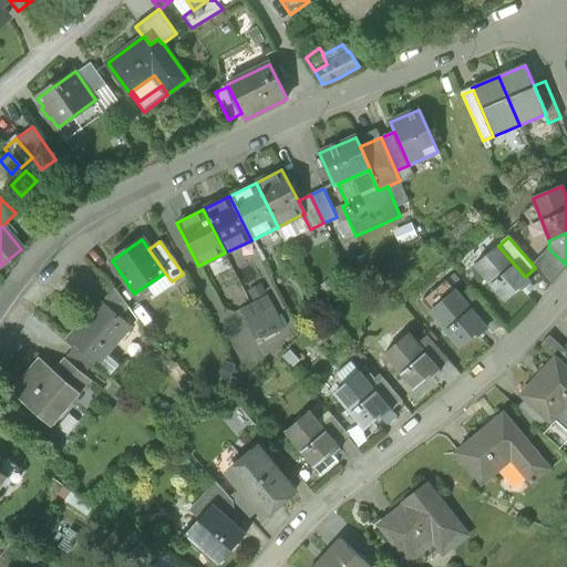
[(498,246),(474,267),(504,301),(521,288),(522,290),(531,284),(525,277),(498,246)]
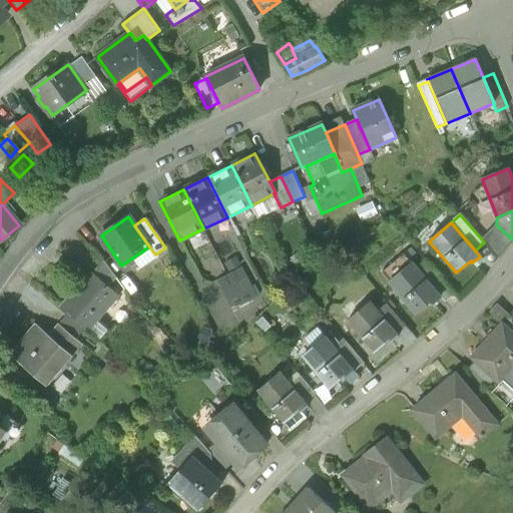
[(512,241),(512,239),(496,224),(482,239),(484,242),(498,259),(512,241)]
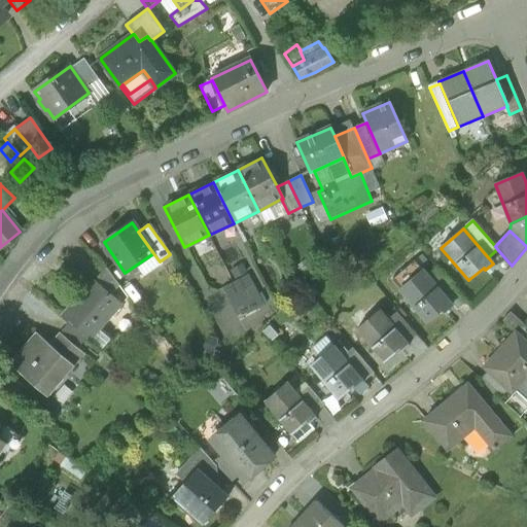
[(415,261),(391,280),(400,290),(423,271),(415,261)]
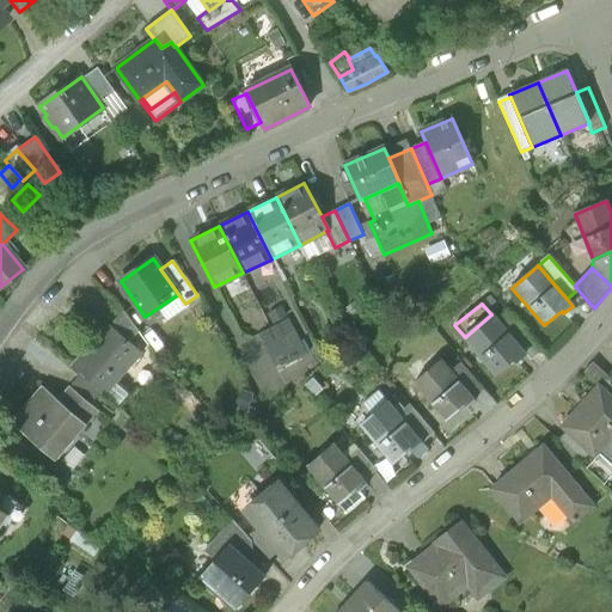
[(148,344),(123,311),(110,326),(141,353),(148,344)]
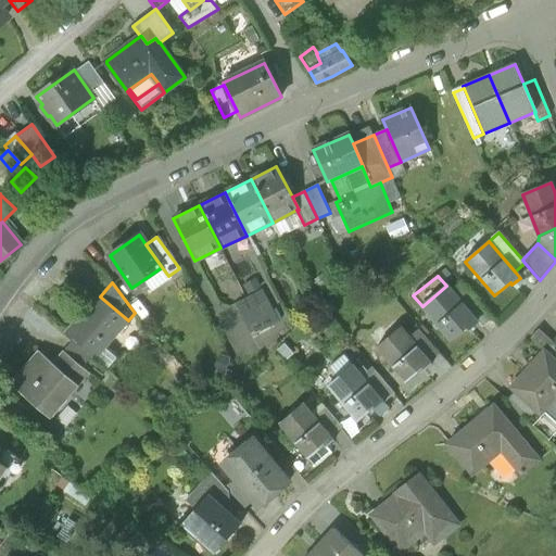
[(492,320),(462,283),(452,292),(478,323),(482,328),(492,320)]
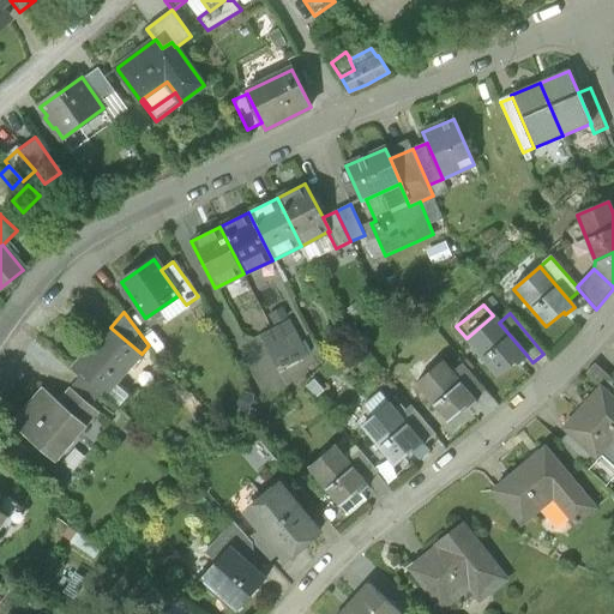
[(499,323),(493,315),(467,338),(499,377),(516,362),(518,365),(528,356),(499,323)]
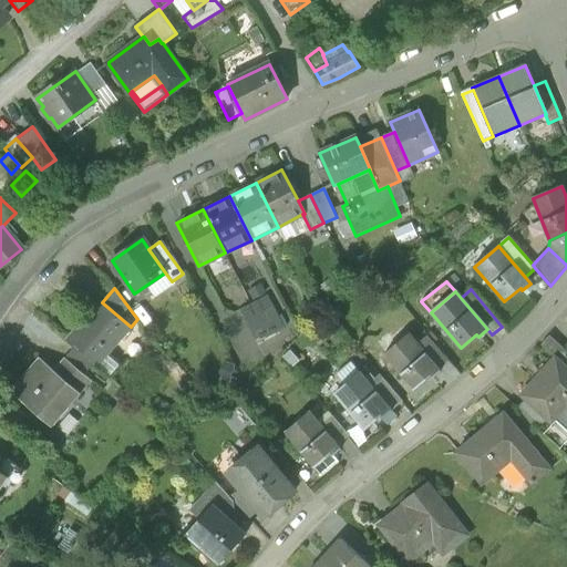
[(266,296),(239,310),(245,321),(272,307),(266,296)]
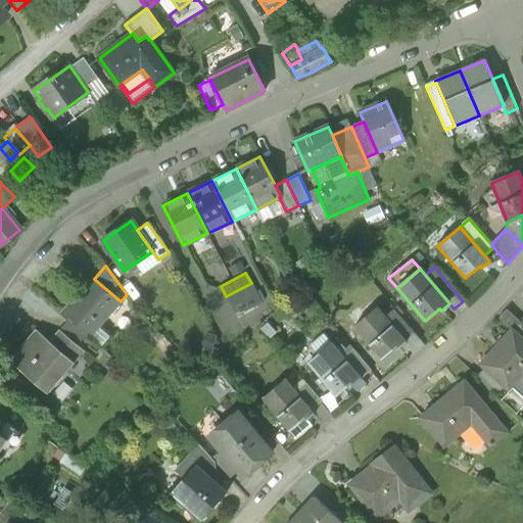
[(94,279),(62,315),(89,337),(121,301),(94,279)]
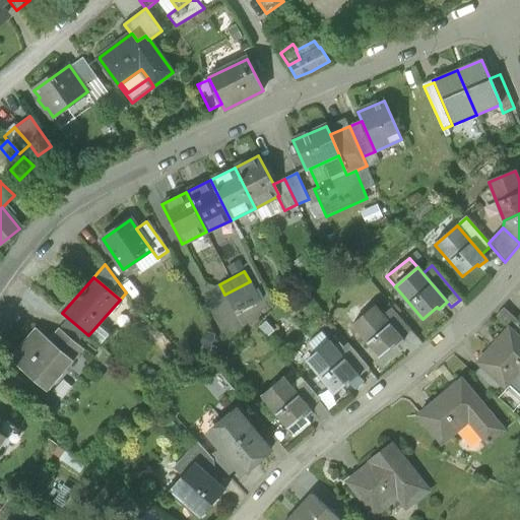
[(250,281),(224,295),(231,305),(255,290),(250,281)]
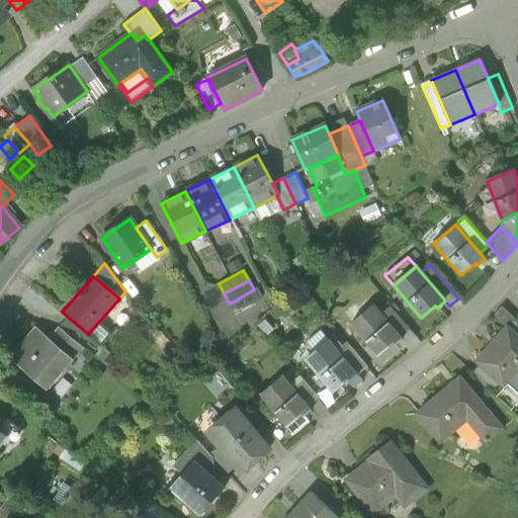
[(254,289),(230,304),(235,314),(259,300),(254,289)]
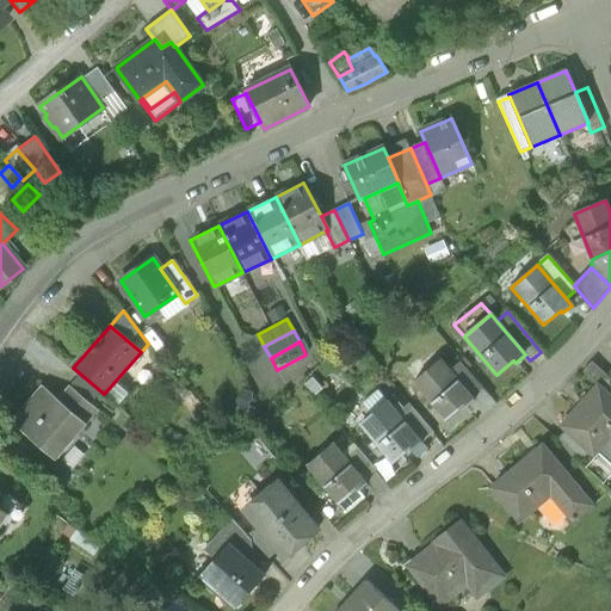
[(474,400),(440,360),(414,383),(446,420),(463,406),(466,408),(474,400)]
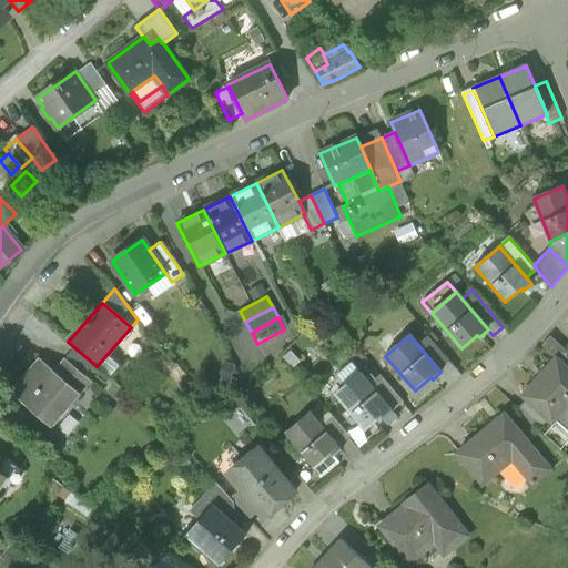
[(567,368),(567,352),(550,336),(541,346),(556,359),(567,369),(567,368)]
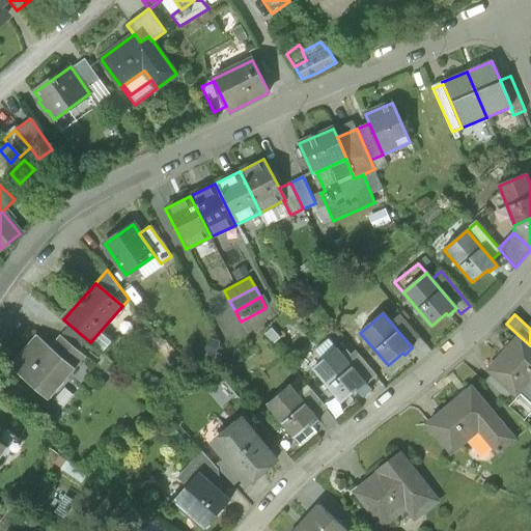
[(421,340),(402,317),(394,325),(413,347),(421,340)]
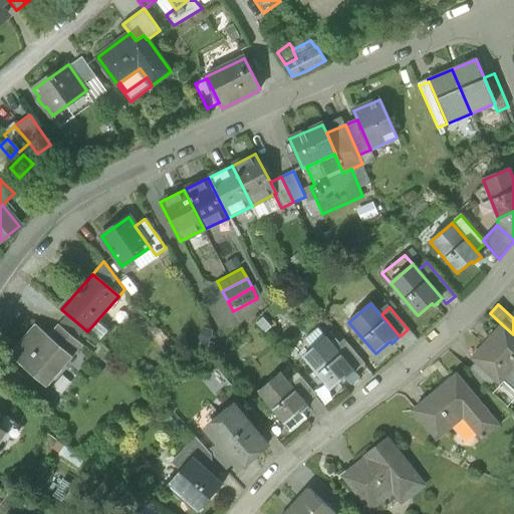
[(83,331),(66,316),(59,324),(76,339),(83,331)]
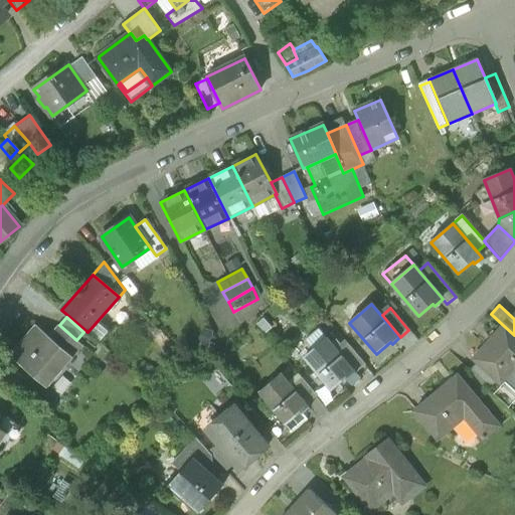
[(49,336),(36,325),(10,355),(47,387),(73,357),(49,336)]
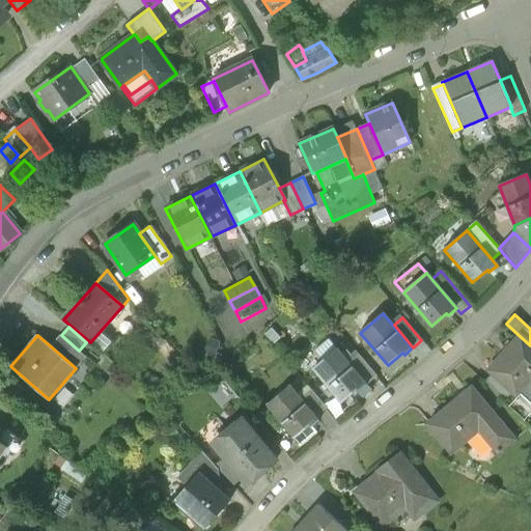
[(79,351),(61,335),(51,346),(76,368),(85,357),(79,351)]
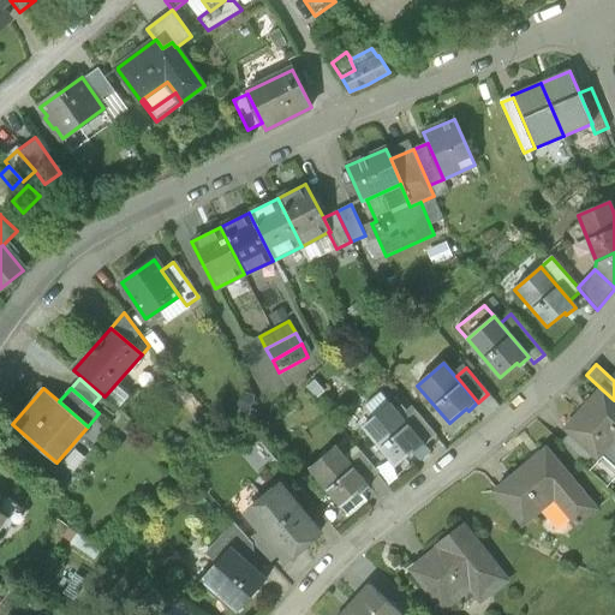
[(614,401),(614,400),(602,389),(567,429),(571,434),(595,455),(598,459),(601,458),(614,442),(614,401)]
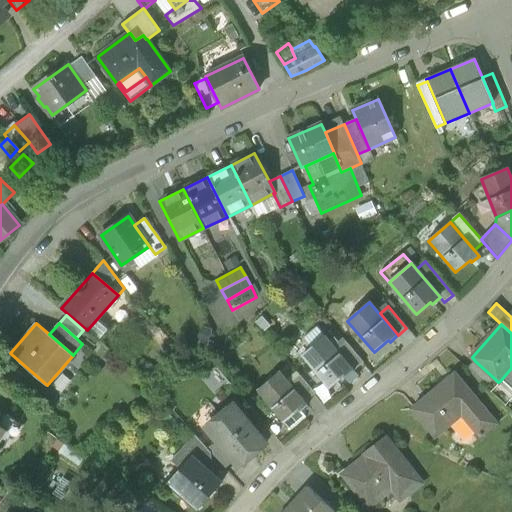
[(334,349),(324,337),(302,356),(329,388),(344,375),(345,377),(353,371),(334,349)]
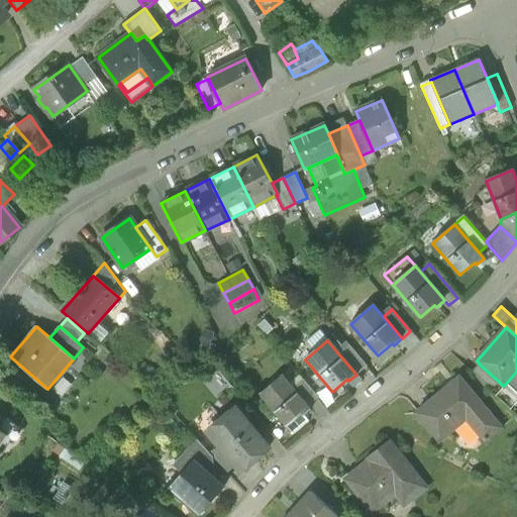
[(370,373),(346,345),(337,352),(356,375),(360,380),(370,373)]
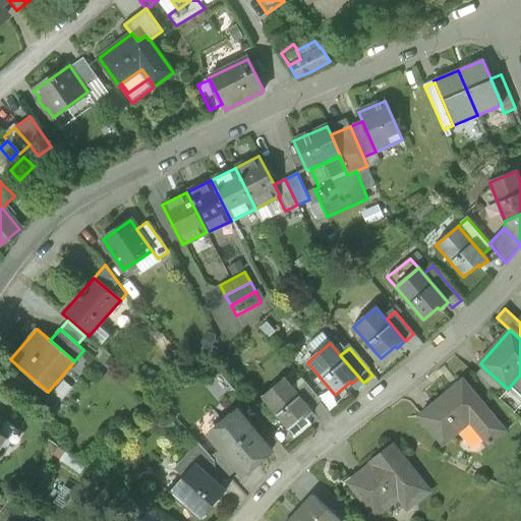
[(504,386),(483,367),(475,375),(496,395),(504,386)]
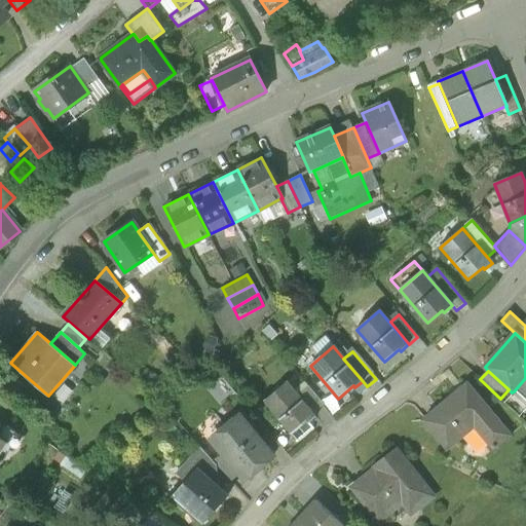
[(525,378),(514,391),(525,402),(525,378)]
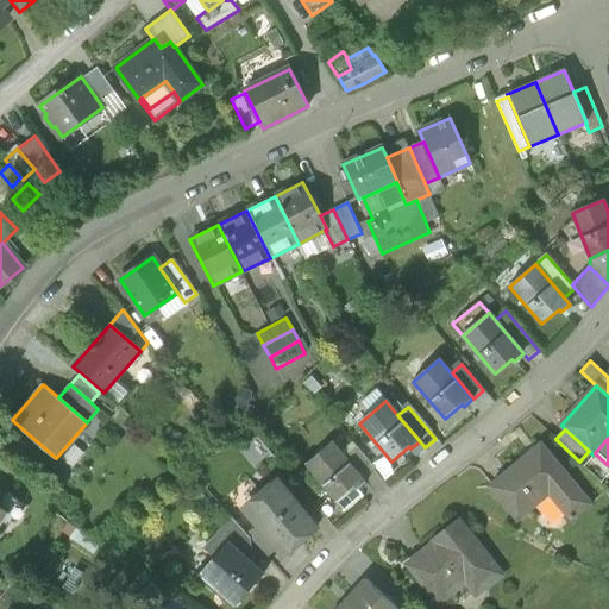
[(344,457),(332,443),(306,464),(345,510),(363,495),(357,489),(365,482),(363,478),(344,457)]
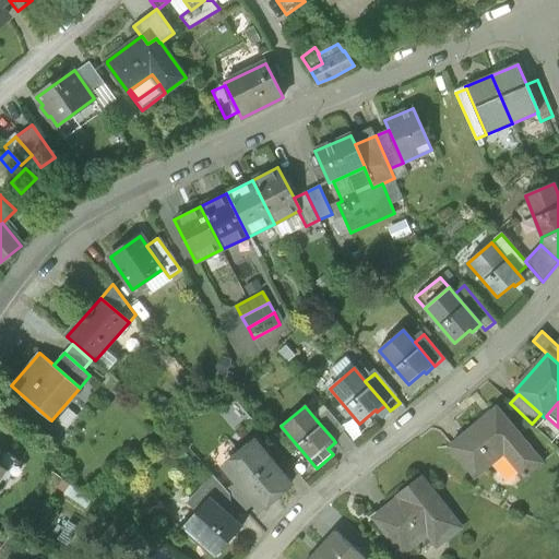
[(497,407),(450,445),(475,477),(504,453),(524,477),(542,463),(497,407)]
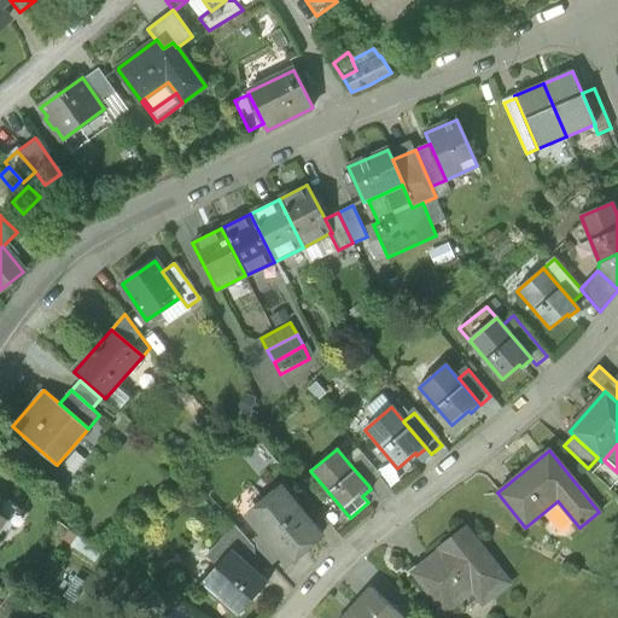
[(378,477),(360,455),(349,464),(368,485),(378,477)]
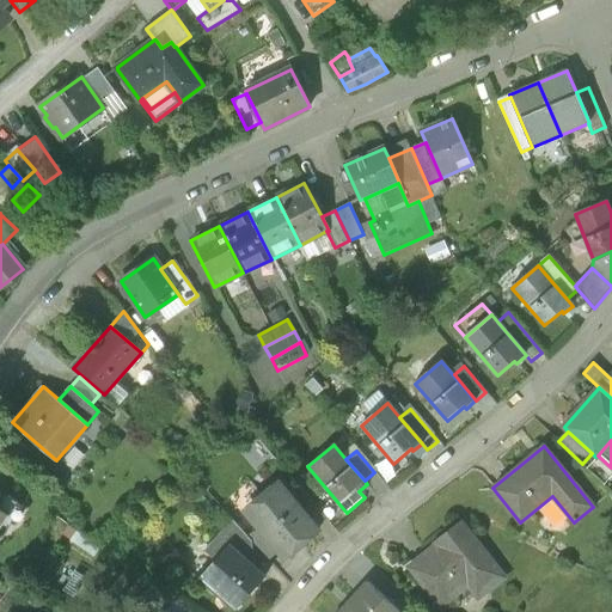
[(317,531),(276,483),(246,509),(259,526),(280,550),(286,557),(317,531)]
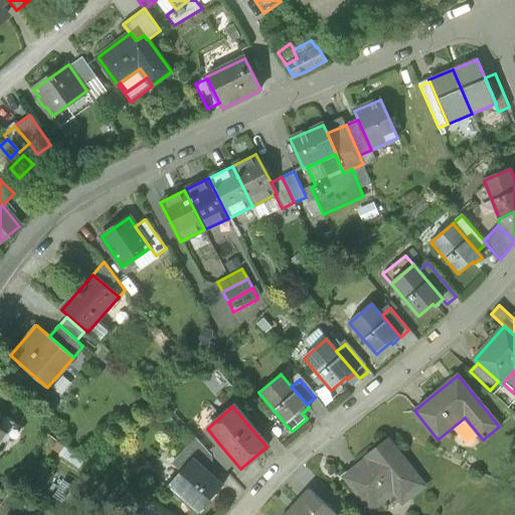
[(18,426),(0,413),(0,428),(8,434),(12,437),(18,426)]
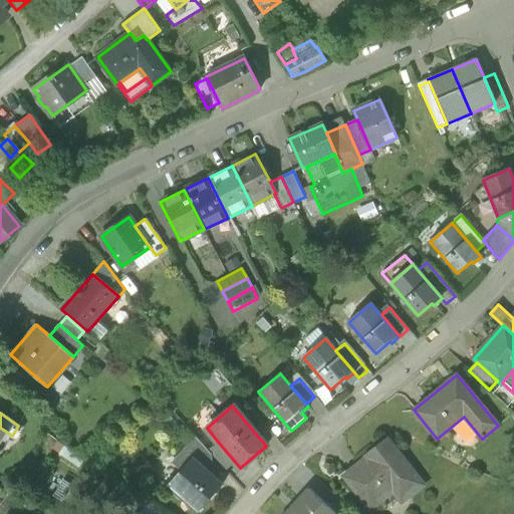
[(208,451),(195,437),(183,451),(201,467),(212,455),(208,451)]
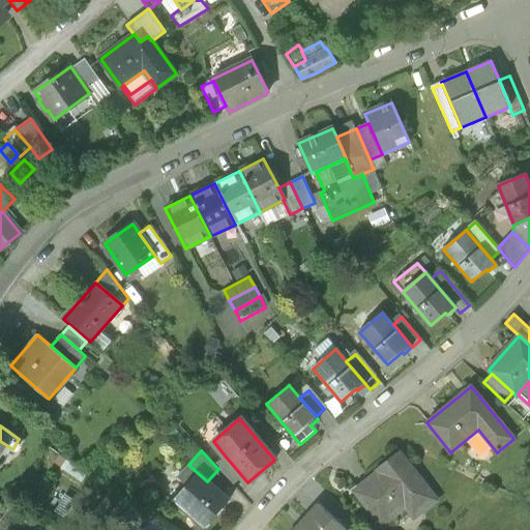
[(389,466),(357,491),(381,522),(411,499),(419,510),(434,499),(399,452),(386,462),(389,466)]
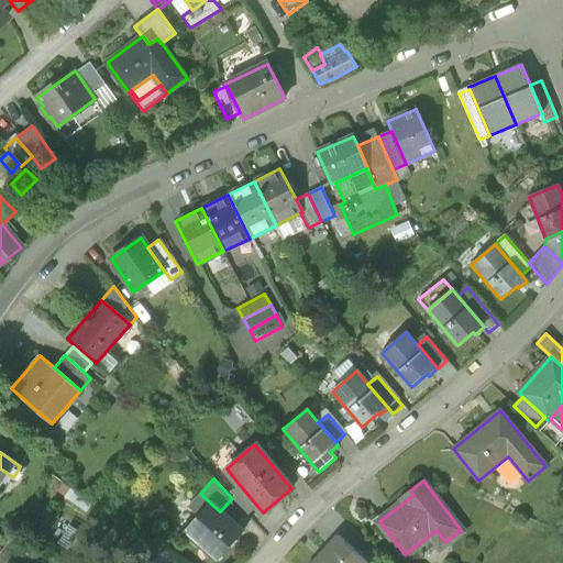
[(257,506),(239,484),(228,494),(232,498),(246,515),(257,506)]
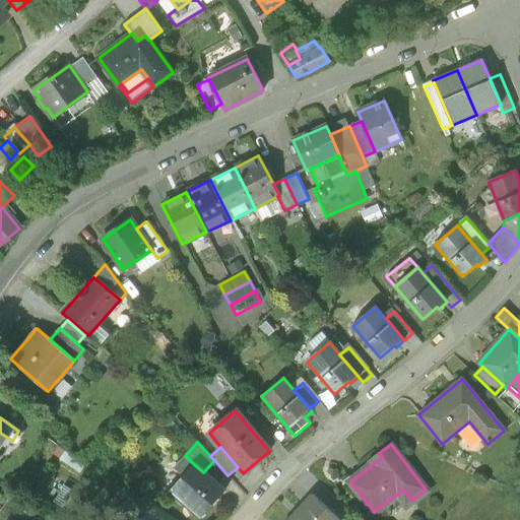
[(203,472),(185,456),(174,468),(184,476),(172,491),(201,516),(223,491),(203,472)]
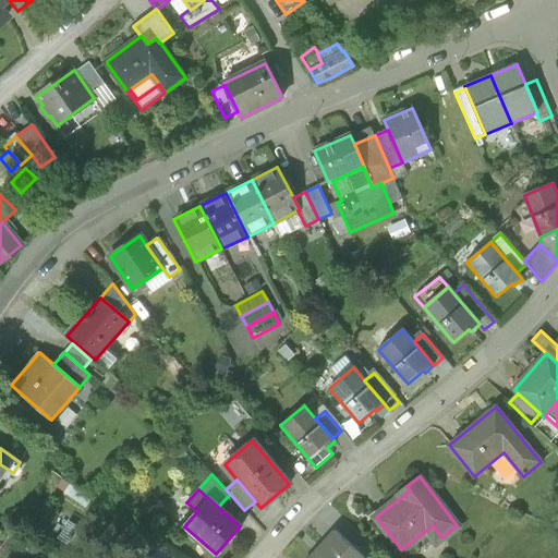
[(371,546),(342,521),(335,531),(362,556),(371,546)]
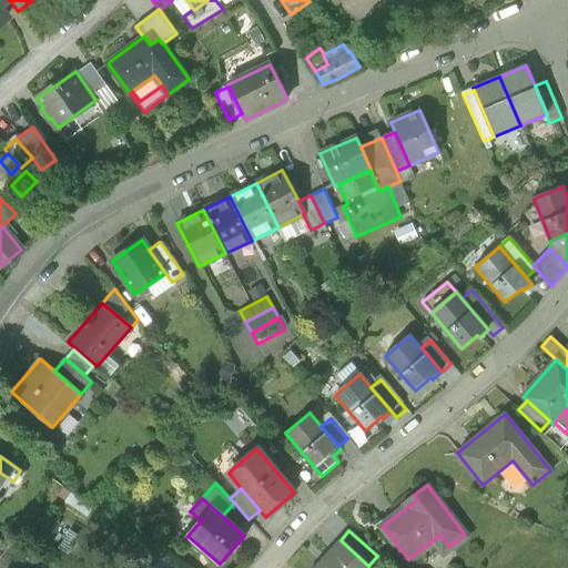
[(341,540),(315,567),(366,567),(368,566),(341,540)]
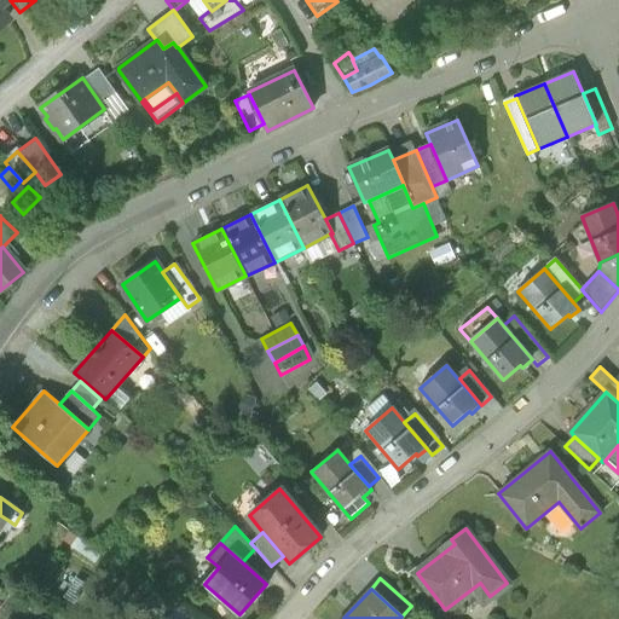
[(181,618),(186,613),(166,599),(156,613),(165,618),(166,618),(167,618),(181,618)]
